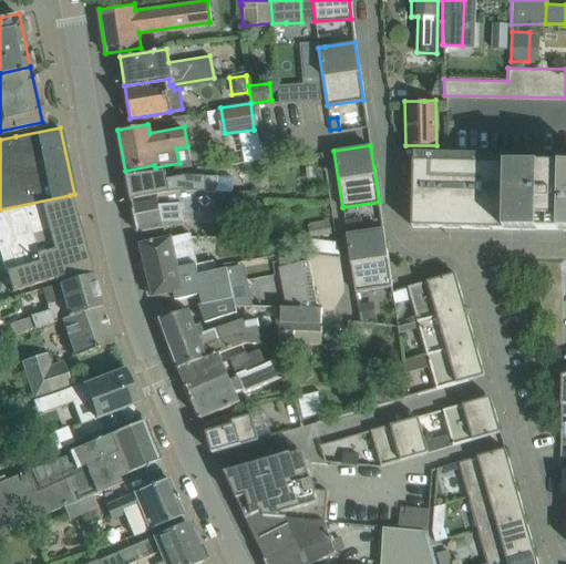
[(565,228),(565,162),(412,160),(411,225),(536,228),(536,216),(557,216),(557,228),(565,228)]
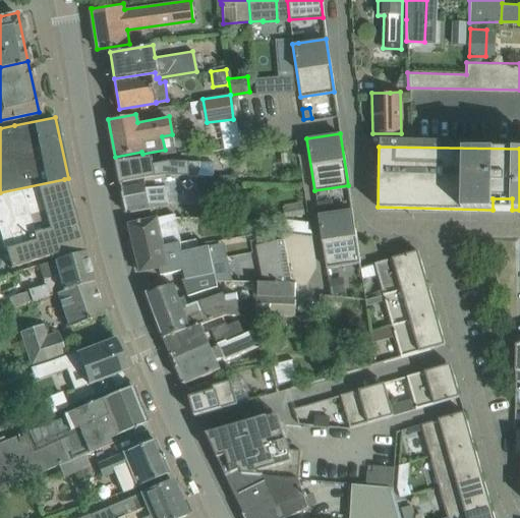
[(116,160),(120,182),(161,175),(198,174),(198,176),(210,175),(214,175),(213,160),(167,160),(152,163),(151,157),(123,159),(116,160)]
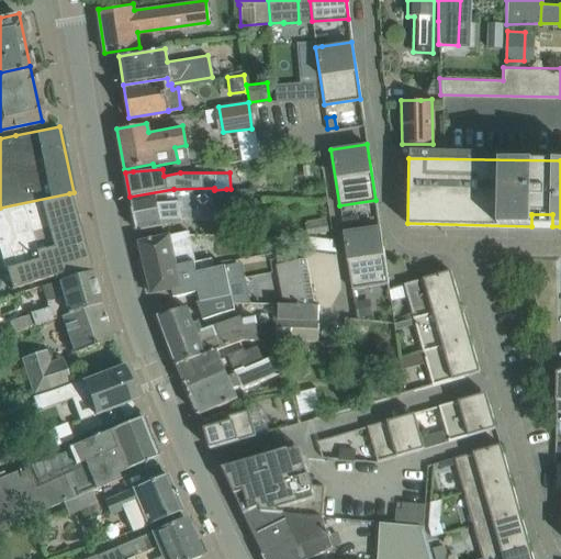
[(174,189),(130,197),(135,230),(160,224),(160,222),(180,221),(178,209),(227,208),(226,199),(246,199),(245,189),(231,189),(226,189),(214,190),(214,188),(174,189)]
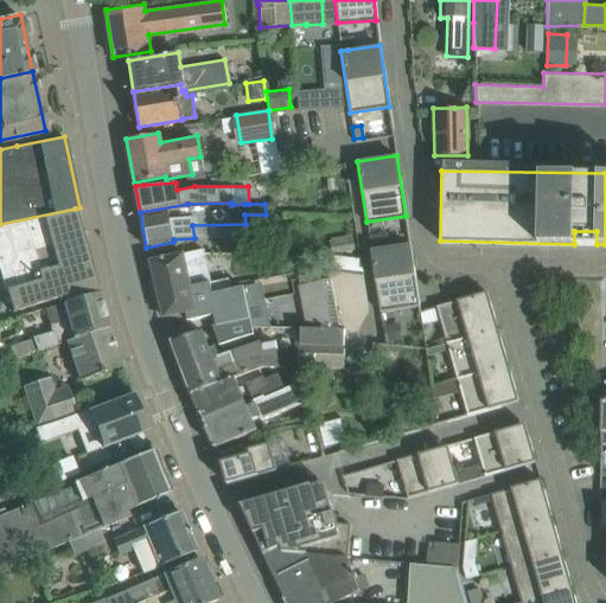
[(0,260),(82,231),(75,209),(0,224),(0,260)]
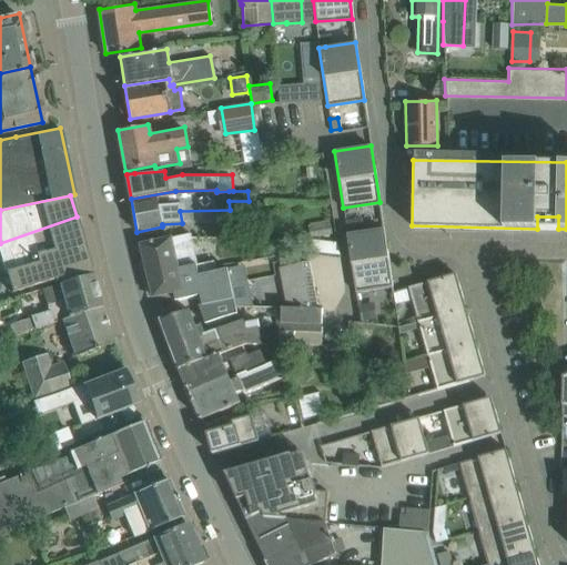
[(60,276),(61,281),(92,271),(77,217),(0,243),(0,251),(13,290),(60,276)]
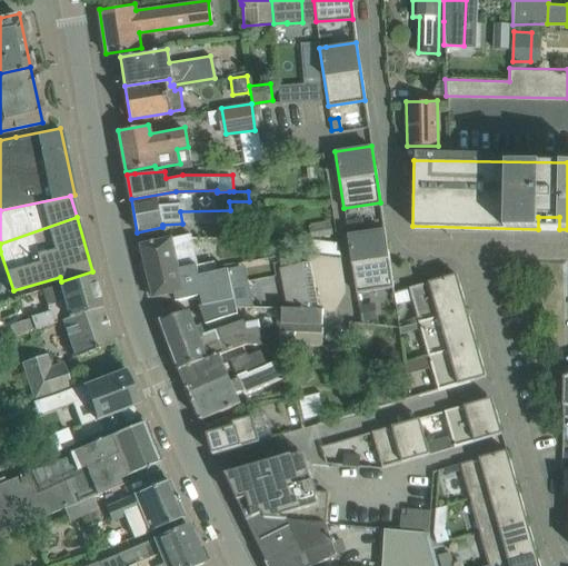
[(359,219),(345,220),(347,235),(348,235),(361,232),(359,219)]
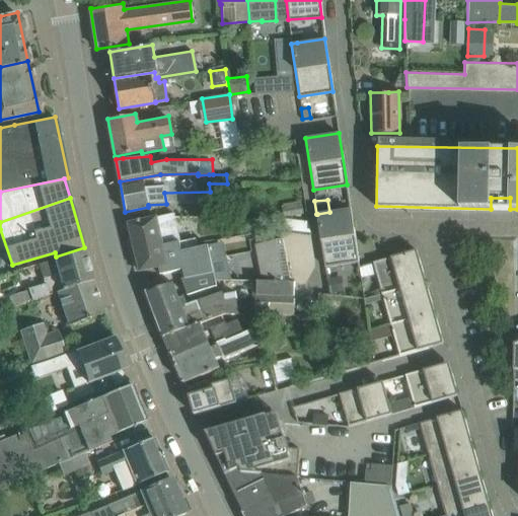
[(300,201),(285,203),(286,214),(301,212),(300,201)]
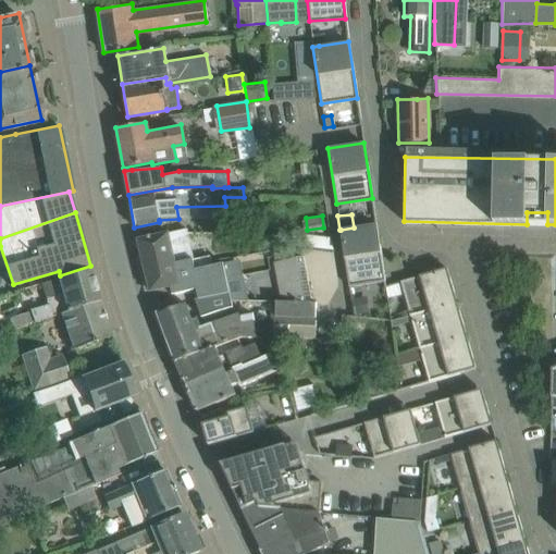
[(384,280),(375,226),(375,224),(354,228),(341,230),(340,230),(348,285),(384,280)]
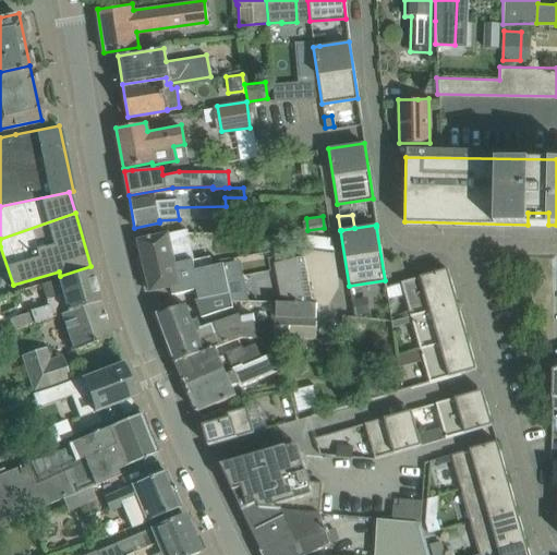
[(185,228),(137,240),(149,291),(170,287),(171,294),(195,288),(198,300),(227,291),(230,302),(247,303),(240,272),(226,276),(222,262),(212,264),(209,254),(193,258),(185,228)]
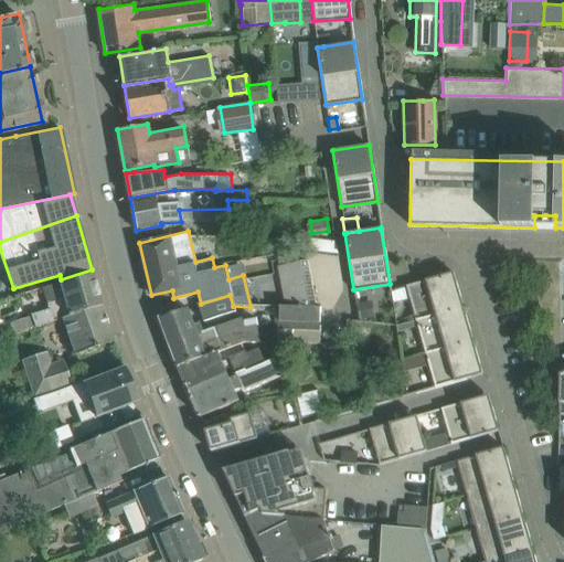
[(311,239),(310,250),(338,253),(334,241),(311,239)]
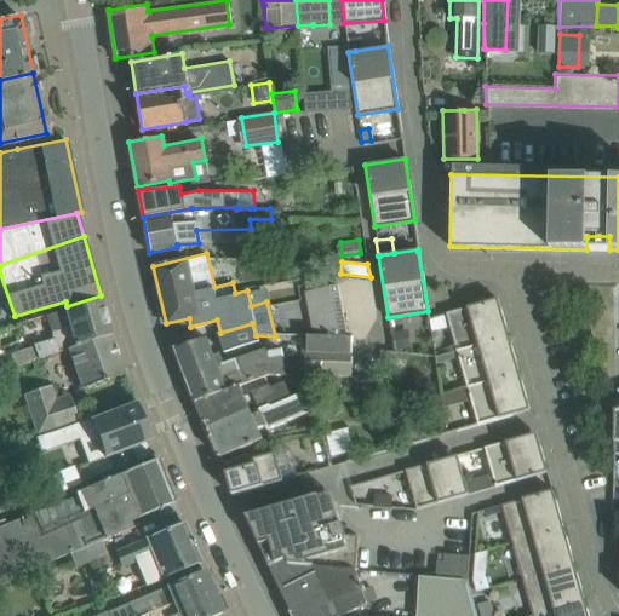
[(316,289),(305,291),(314,337),(347,338),(344,327),(337,288),(336,285),(316,289)]
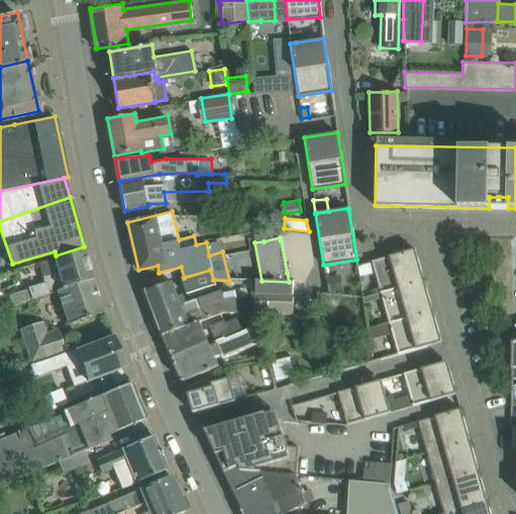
[(57,290),(57,291),(92,278),(83,248),(84,248),(84,246),(56,255),(61,271),(41,277),(42,281),(26,286),(26,287),(16,290),(18,299),(57,290)]
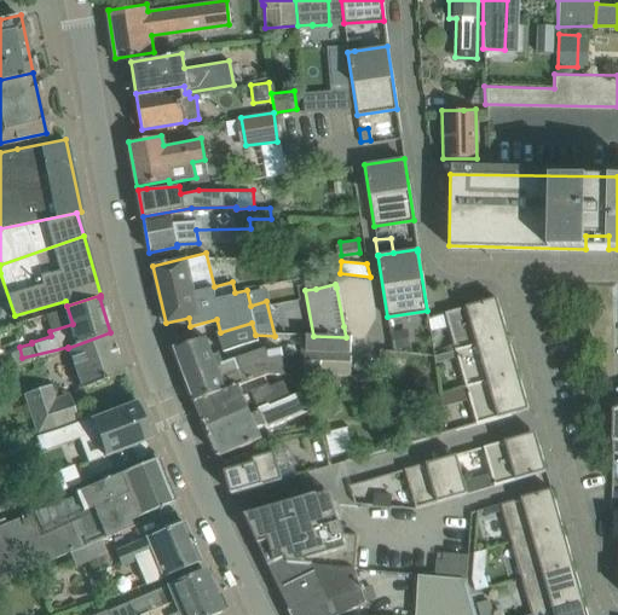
[(444,312),(455,349),(497,337),(497,335),(506,332),(496,297),(444,312)]
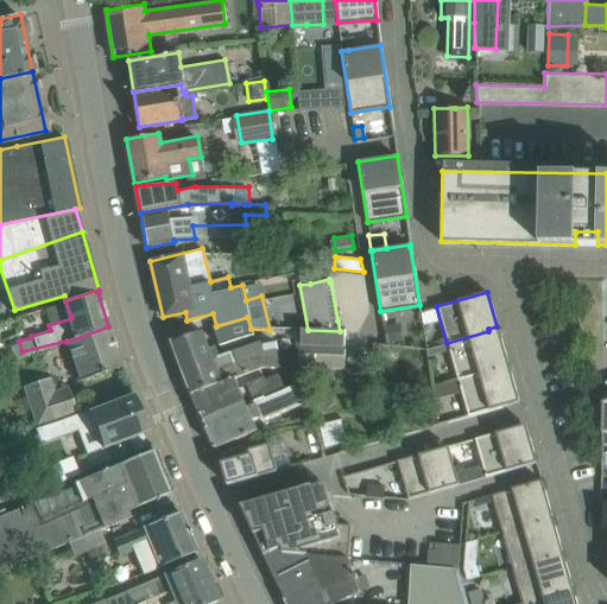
[(252,334),(251,329),(247,317),(216,326),(212,329),(216,345),(252,334)]
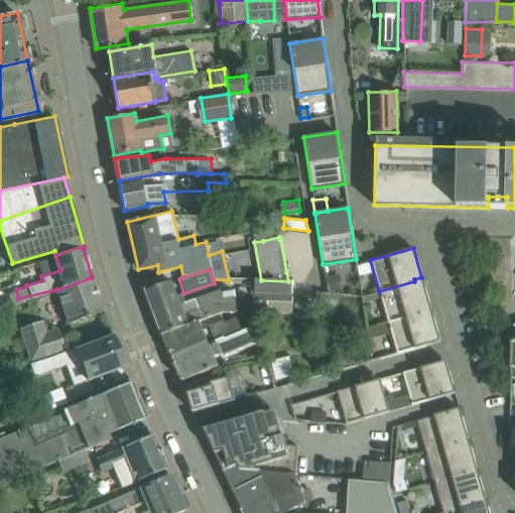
[(92,277),(56,290),(68,322),(103,309),(92,277)]
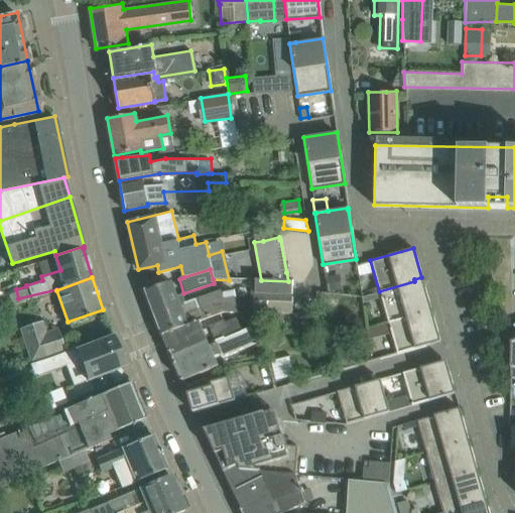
[(379,291),(388,322),(423,311),(422,309),(430,307),(421,277),(414,279),(414,281),(379,291)]
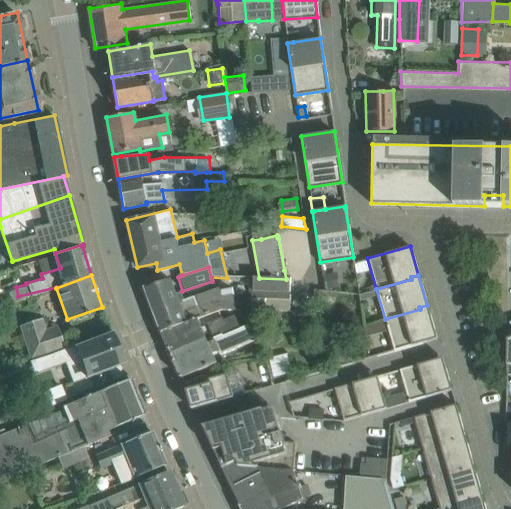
[(248,278),(247,300),(289,301),(290,292),(291,292),(292,279),(290,279),(286,279),(259,278),(248,278)]
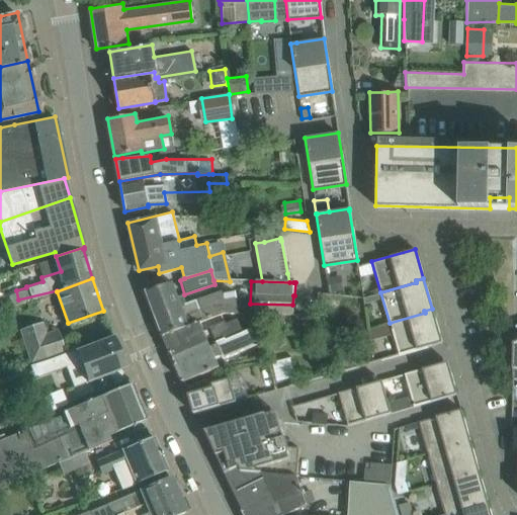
[(165,284),(146,290),(163,335),(187,327),(200,323),(224,315),(225,314),(240,314),(235,299),(230,301),(227,294),(221,295),(220,293),(180,308),(170,282),(165,284)]
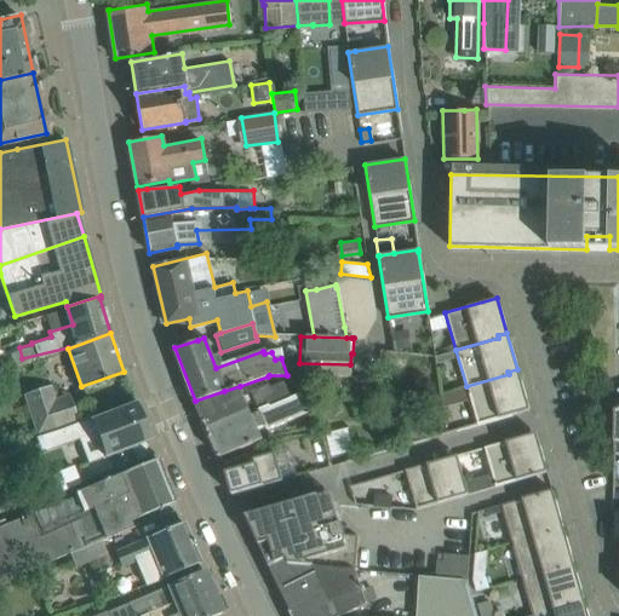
[(445,352),(434,356),(435,362),(446,358),(445,352)]
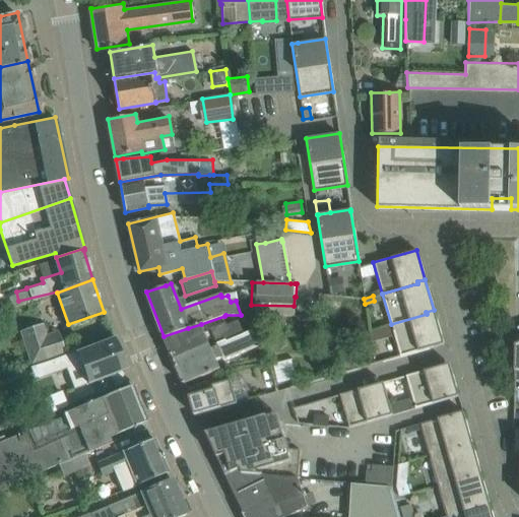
[(427,314),(391,324),(399,356),(443,343),(440,332),(434,310),(426,312),(427,314)]
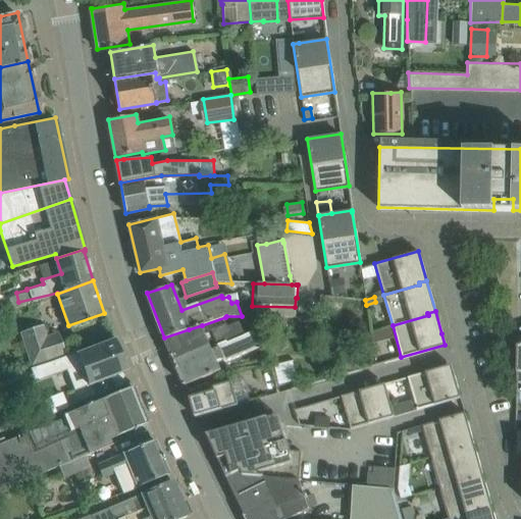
[(164,338),(174,361),(210,346),(211,348),(227,341),(228,343),(245,335),(255,336),(254,334),(251,326),(243,329),(240,322),(228,327),(227,325),(205,334),(202,325),(189,329),(164,338)]
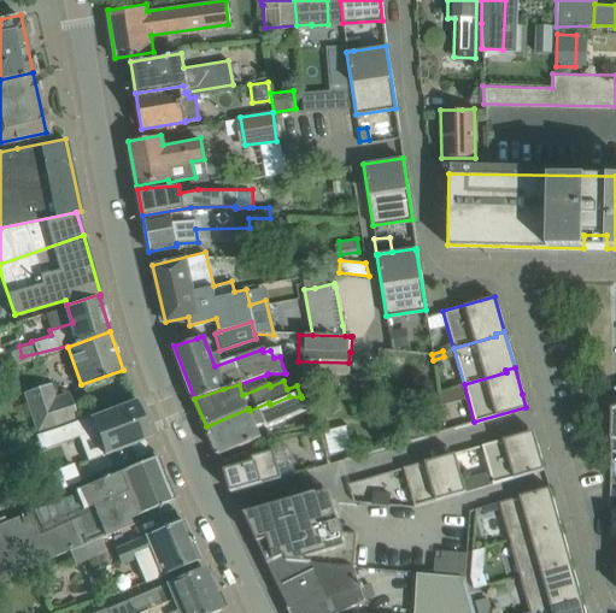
[(68,394),(53,399),(48,383),(22,392),(35,430),(75,417),(68,394)]
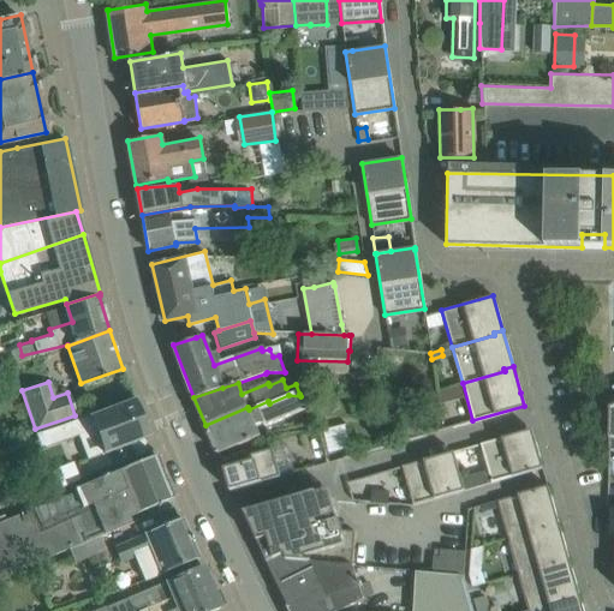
[(248,407),(206,425),(216,453),(260,435),(255,424),(263,423),(264,425),(305,407),(300,396),(288,395),(269,403),(268,401),(249,409),(248,407)]
